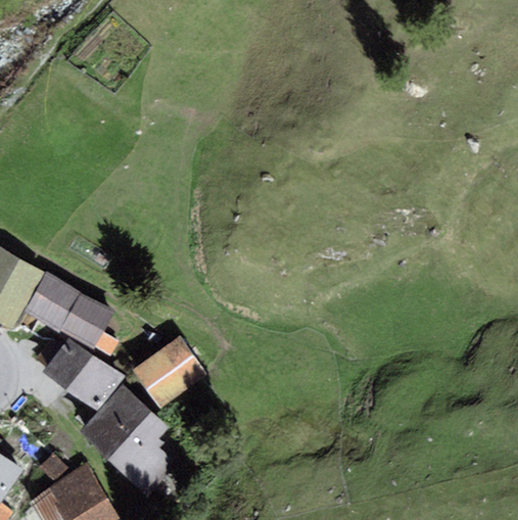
[(45,273),(0,248),(0,318),(15,326),(25,310),(45,273)]
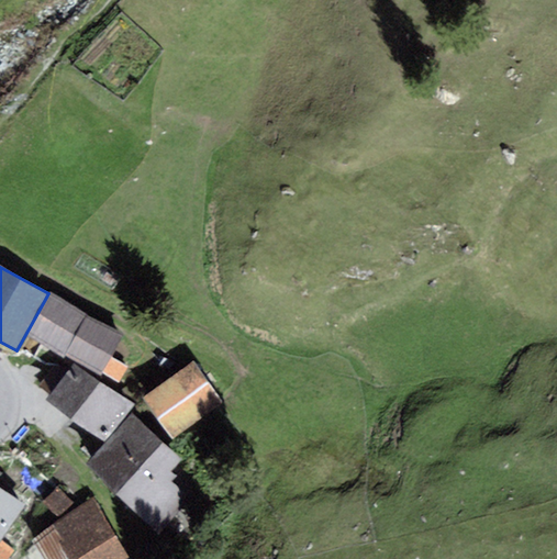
[(122,335),(48,293),(26,333),(119,384),(129,366),(111,356),(122,335)]
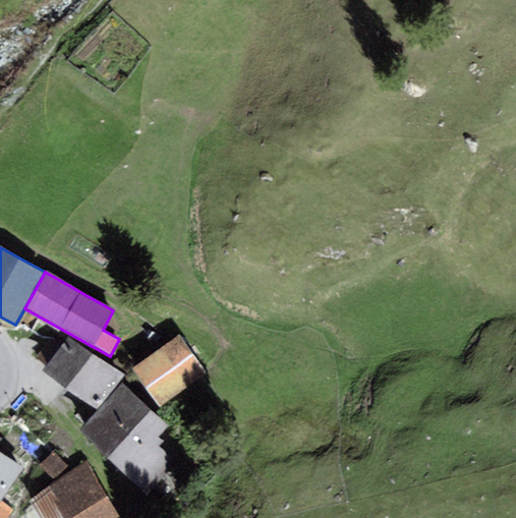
[(98,408),(122,373),(68,336),(44,370),(98,408)]
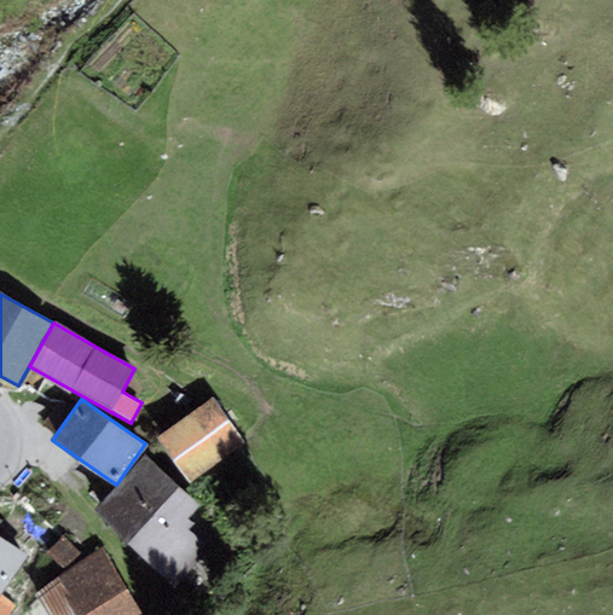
[(243,444),(212,399),(157,437),(189,482),(243,444)]
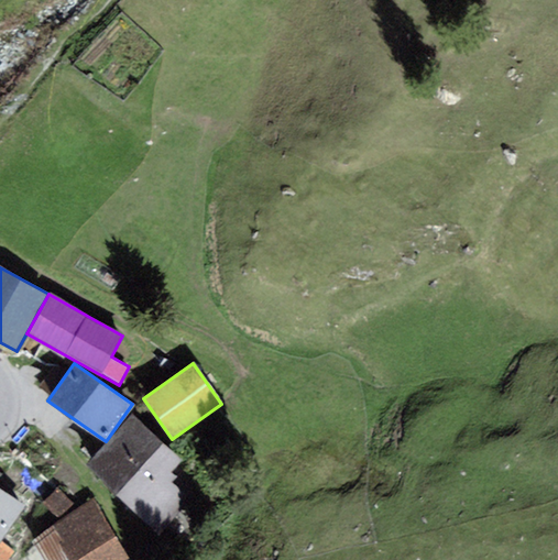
[(182,460),(132,414),(86,463),(160,531),(188,500),(168,481),(175,475),(171,471),(182,460)]
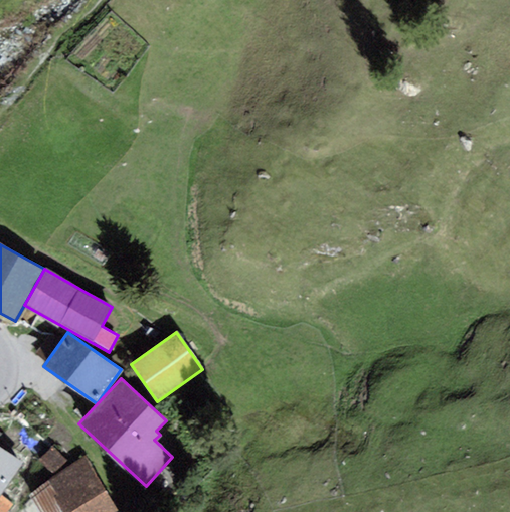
[(23,462),(0,445),(0,510),(1,511),(3,511),(11,503),(0,495),(0,493),(23,462)]
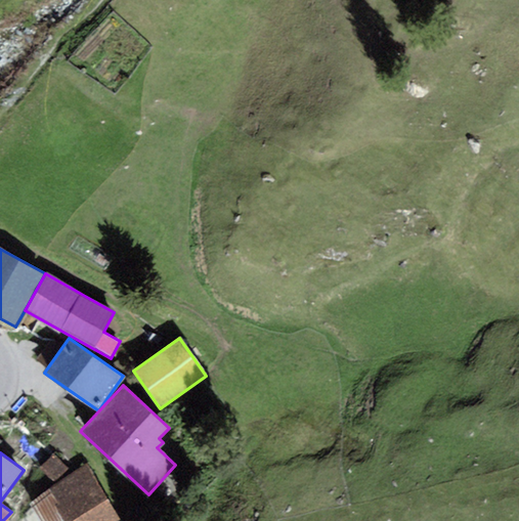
[(67,468),(51,454),(38,470),(52,483),(67,468)]
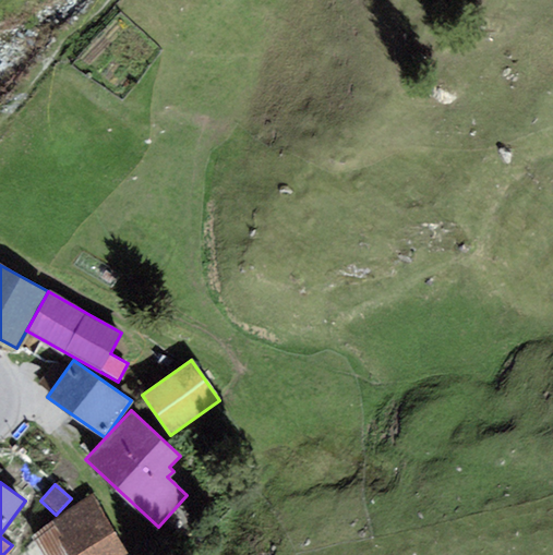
[(119,554),(124,552),(91,496),(31,532),(44,554),(119,554)]
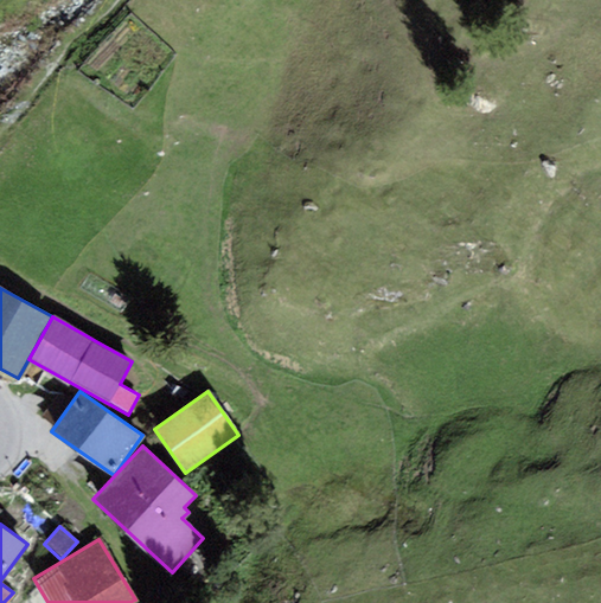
All buildings are outlined.
